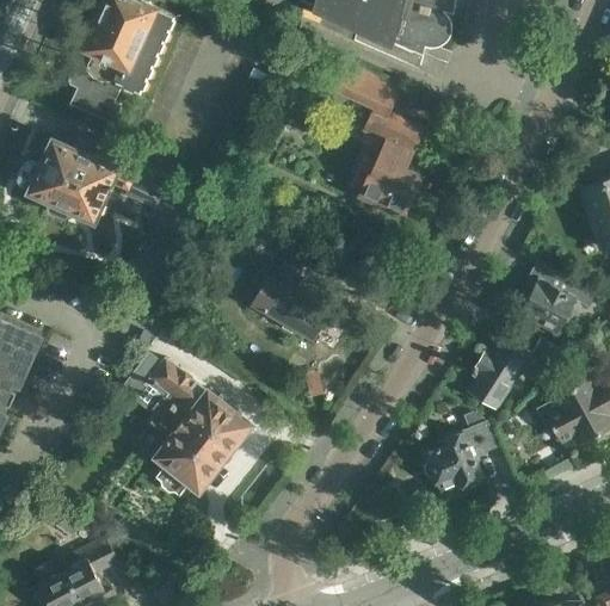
[(81,37),(84,49),(81,53),(91,56),(85,69),(75,66),(68,82),(69,87),(76,91),(69,107),(109,125),(114,123),(121,107),(114,105),(121,88),(123,90),(123,91),(133,96),(133,93),(140,96),(174,19),(151,8),(152,7),(148,6),(148,7),(142,5),(133,0),(104,0),(94,22),(85,29),(81,37)]
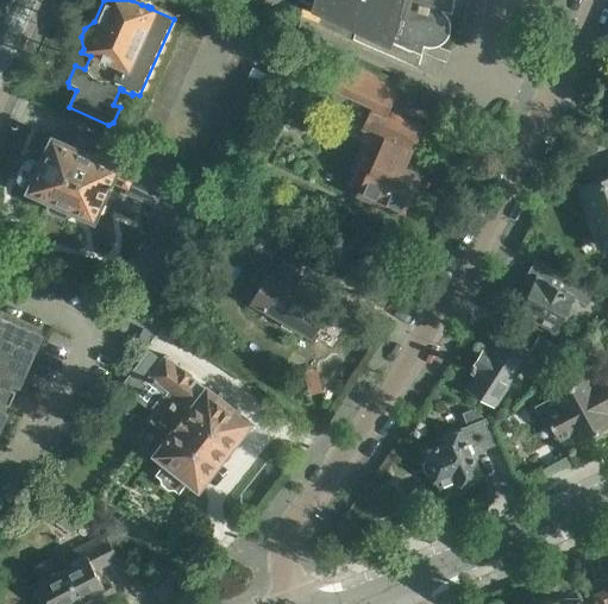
[(292,0),(421,57),(422,49),(428,50),(434,49),(439,48),(443,44),(447,41),(449,36),(450,30),(449,24),(447,21),(446,18),(442,13),(452,17),(453,0),(292,0)]
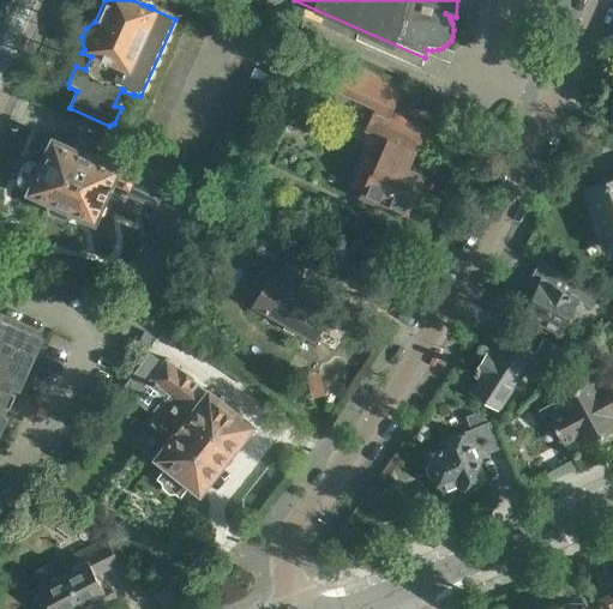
[(338,94),(368,107),(374,110),(376,107),(390,113),(398,94),(349,71),(338,94)]
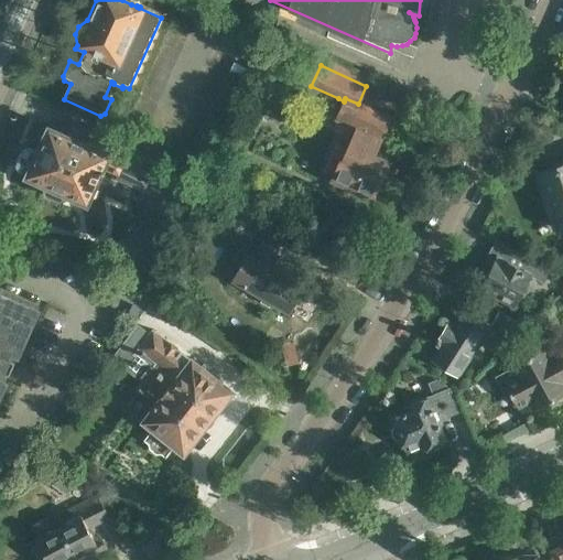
[(328,184),(332,185),(333,183),(372,201),(388,164),(372,158),(390,120),(358,106),(358,104),(345,98),(344,101),(334,124),(354,132),(348,146),(346,144),(328,184)]
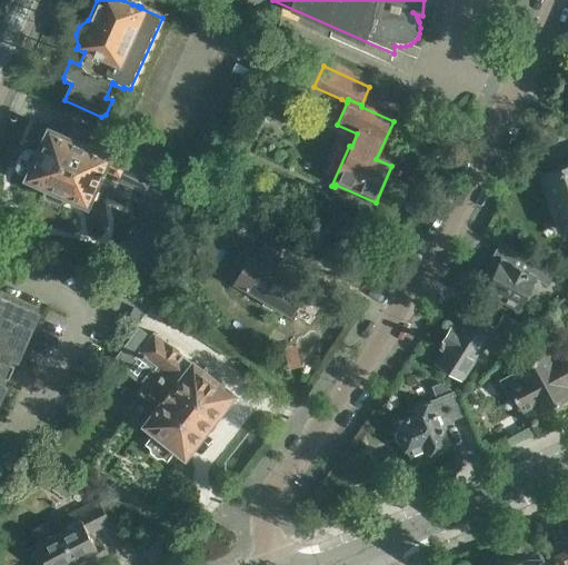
[(17,167),(19,174),(28,178),(27,180),(33,182),(33,186),(40,189),(43,188),(47,189),(45,192),(48,199),(60,204),(66,201),(67,198),(87,207),(101,175),(105,176),(105,174),(143,191),(150,178),(72,142),(76,134),(68,129),(65,138),(49,131),(38,157),(28,152),(22,155),(17,167)]
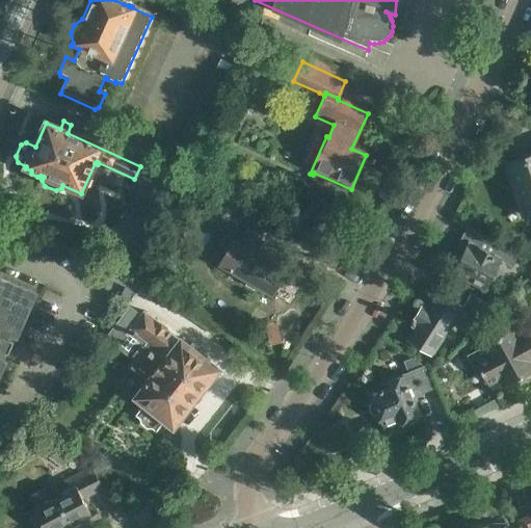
[(527,217),(530,215),(530,149),(530,152),(530,156),(530,157),(508,165),(514,183),(512,184),(518,200),(520,199),(527,217)]
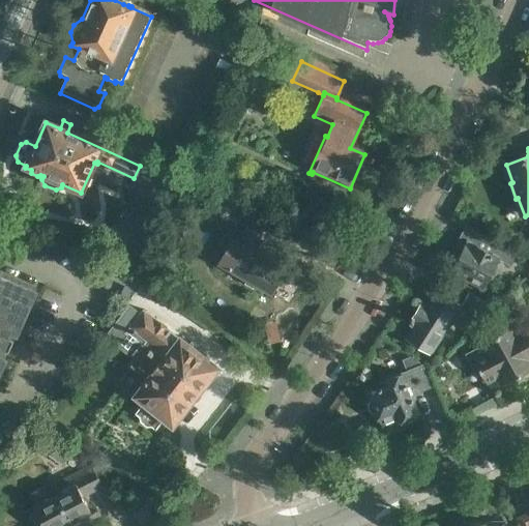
[(248,207),(217,191),(210,201),(242,218),(248,207)]
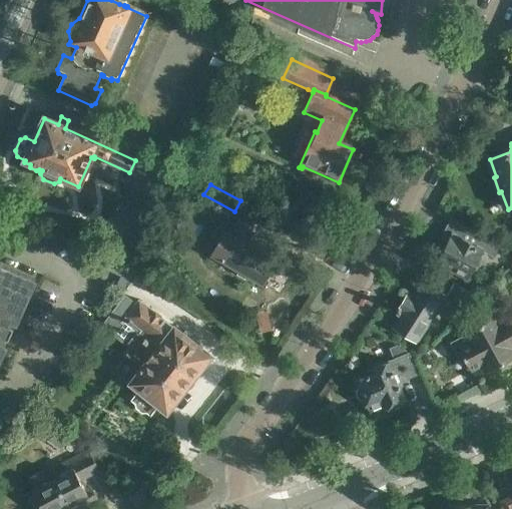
[(274,230),(240,212),(227,234),(224,233),(210,258),(262,287),(276,263),(261,253),(274,230)]
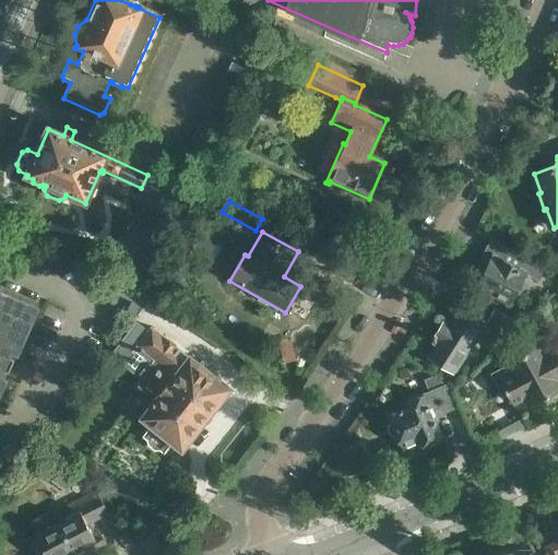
[(499,246),(489,266),(477,286),(493,295),(493,297),(509,307),(514,297),(515,297),(526,276),(537,283),(544,270),(499,246)]
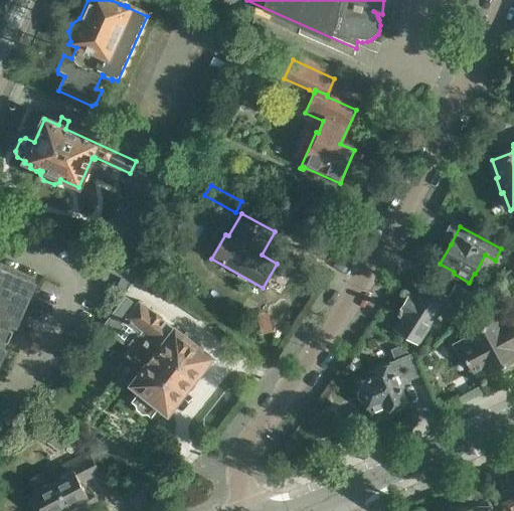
[(0,361),(5,350),(1,348),(4,343),(8,344),(13,332),(9,330),(12,325),(16,326),(34,284),(0,268),(0,361)]
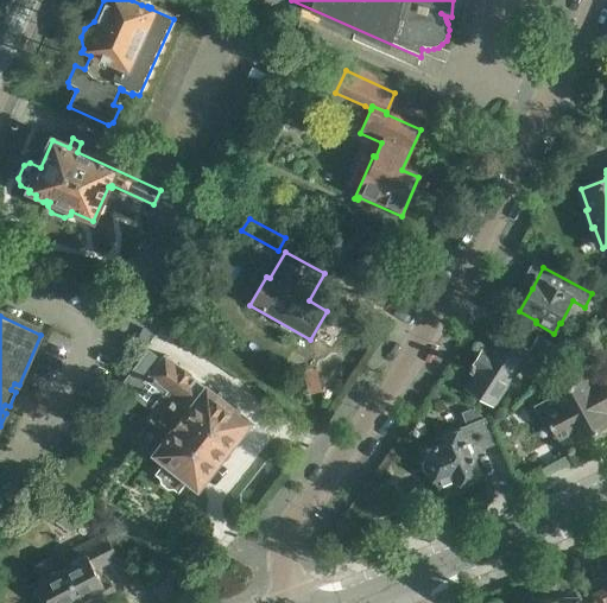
[(493,410),(500,399),(501,400),(525,363),(524,362),(530,354),(528,351),(503,336),(492,354),(485,350),(470,372),(478,376),(467,393),(493,410)]
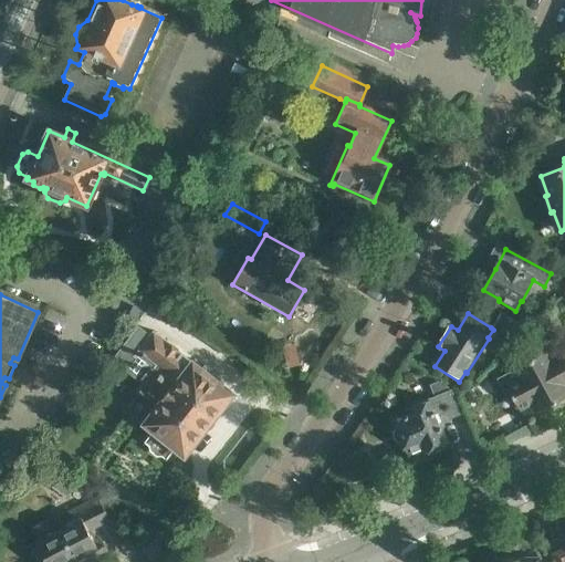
[(500,315),(491,328),(493,330),(515,343),(524,330),(500,315)]
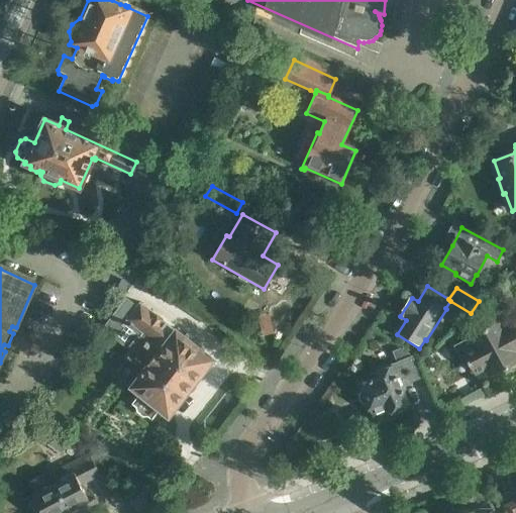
[(512,301),(506,289),(494,296),(500,308),(512,301)]
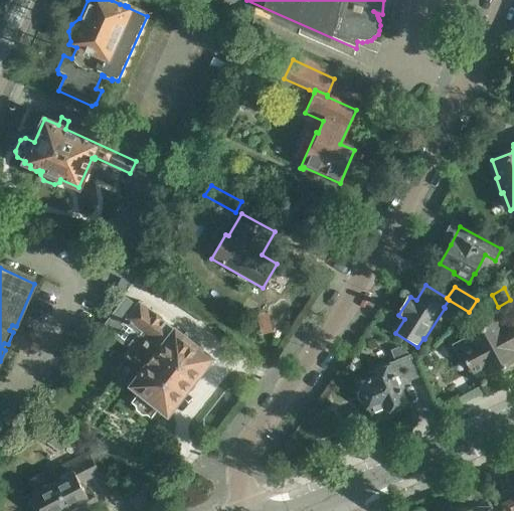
[(205,367),(209,359),(193,347),(196,343),(186,335),(183,338),(139,304),(136,307),(127,321),(142,332),(139,337),(137,336),(128,349),(129,350),(128,352),(129,359),(143,370),(137,377),(135,383),(132,386),(139,392),(130,404),(135,407),(135,411),(142,416),(146,416),(151,420),(160,408),(167,414),(174,407),(176,406),(180,401),(180,398),(197,376),(201,375),(205,370),(205,367)]
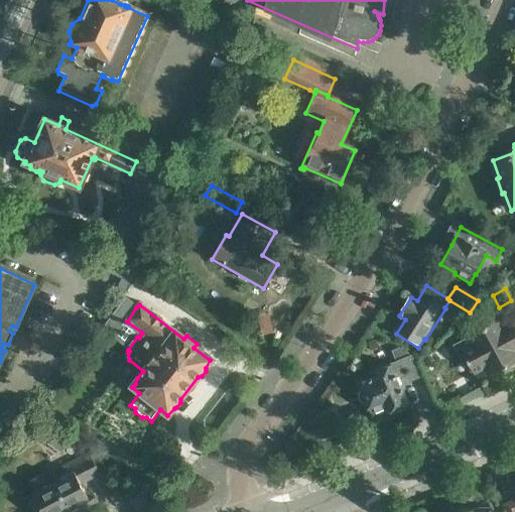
[(456,342),(460,351),(472,373),(483,367),(488,376),(514,362),(514,352),(512,346),(514,344),(514,324),(511,316),(510,314),(456,342)]
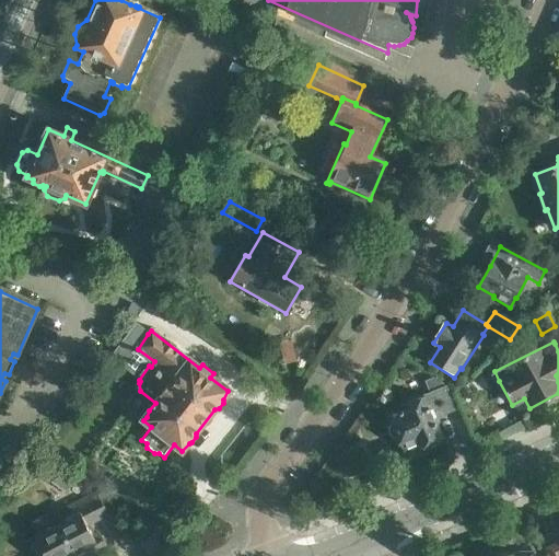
[(424,386),(429,397),(444,392),(434,382),(424,386)]
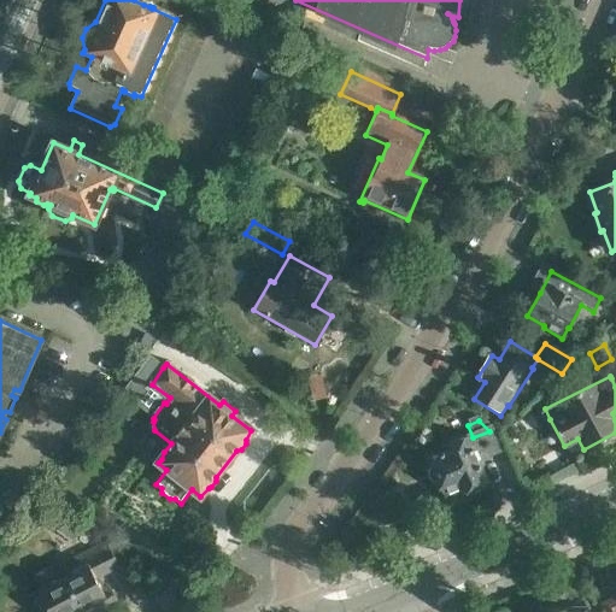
[(473,437),(468,440),(467,439),(445,448),(447,452),(428,462),(432,470),(429,474),(429,477),(429,480),(432,482),(434,484),(435,486),(438,486),(439,486),(445,500),(464,492),(465,494),(469,493),(475,494),(479,493),(481,488),(487,486),(480,471),(481,470),(475,458),(486,453),(488,459),(503,453),(492,430),(490,431),(473,437)]
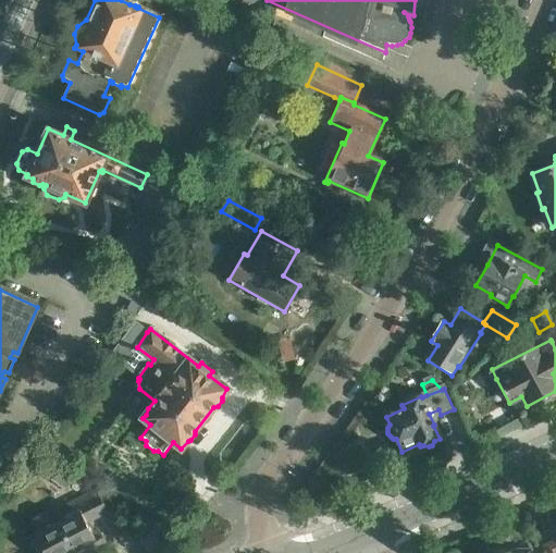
[(36,518),(42,532),(36,536),(45,552),(70,552),(95,540),(87,525),(108,513),(107,510),(113,506),(104,491),(98,495),(96,491),(88,494),(89,496),(68,508),(72,517),(54,526),(47,514),(36,518)]
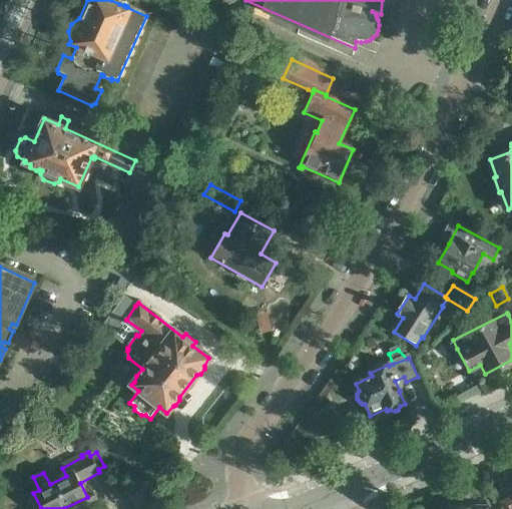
[(511,508),(511,498),(499,504),(501,508),(511,508)]
